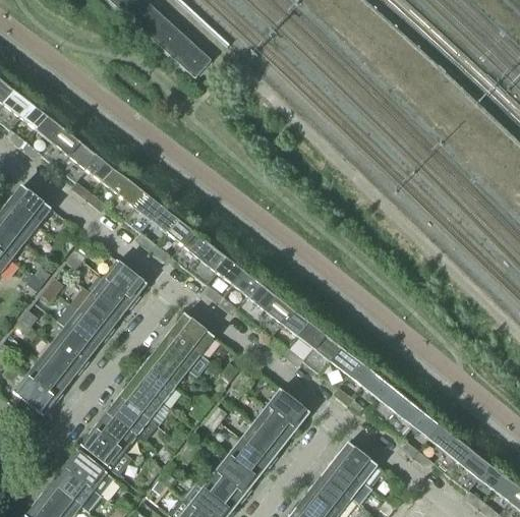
[(181,64),(194,76),(195,77),(196,76),(197,76),(205,68),(208,64),(211,61),(211,60),(211,59),(211,58),(210,57),(146,0),(109,0),(135,23),(169,53),(181,64)]
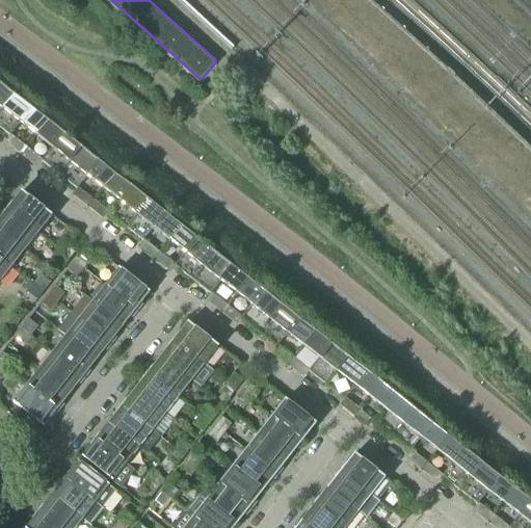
[(530,143),(519,132),(469,84),(414,33),(376,0),(370,0),(410,36),(466,87),(516,135),(530,149),(530,105),(487,64),(431,12),(417,0),(410,0),(428,16),(484,68),(530,111),(530,143)]
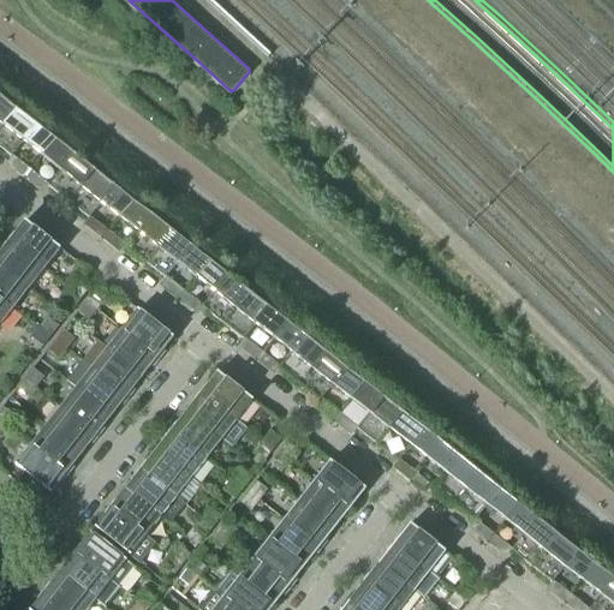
[(0,127),(18,106),(0,91),(0,127)]
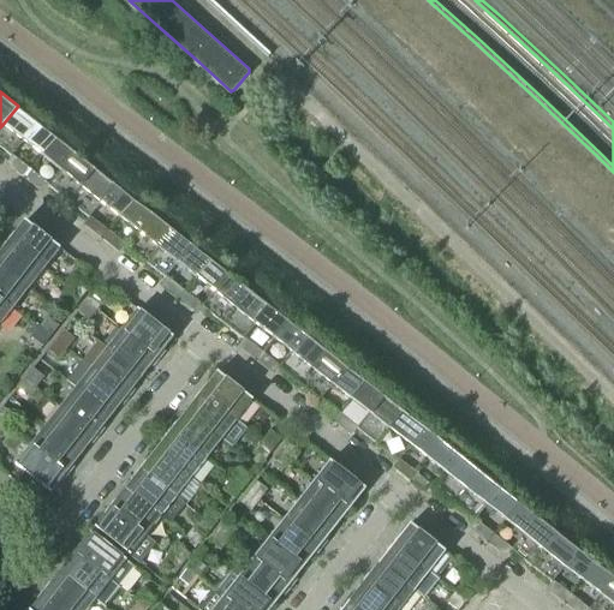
[(25,138),(43,153),(57,136),(18,106),(0,127),(0,144),(12,154),(25,138)]
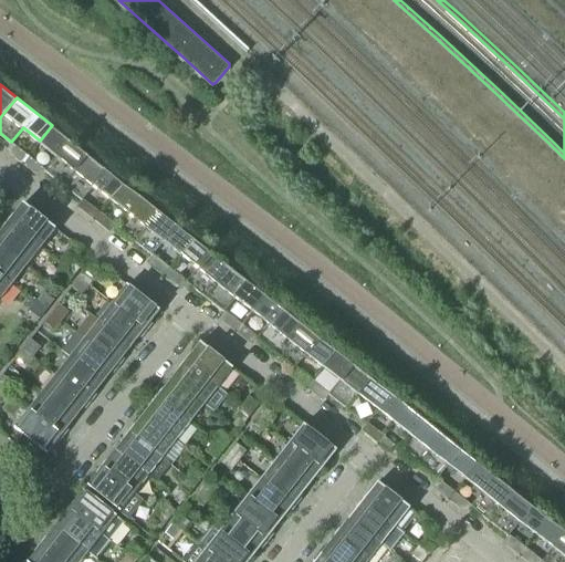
[(44,168),(64,183),(87,154),(52,125),(40,141),(56,154),(44,168)]
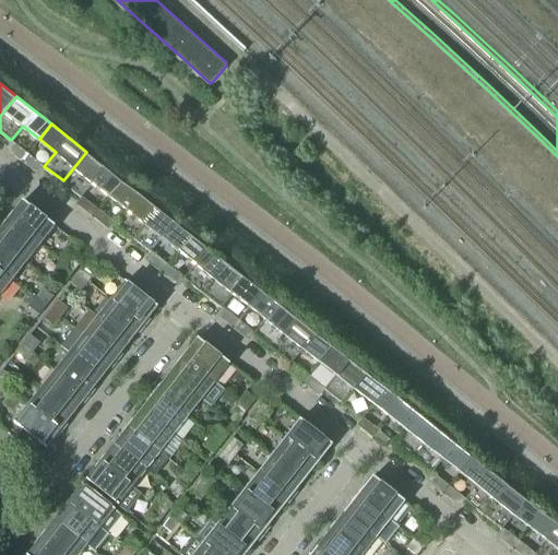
[(10,149),(23,160),(28,151),(16,141),(10,149)]
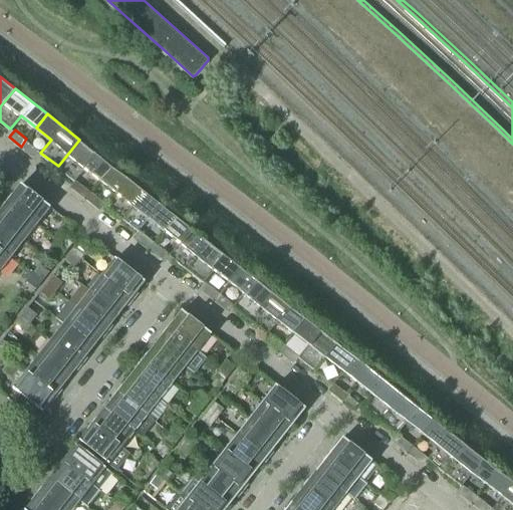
[(26,139),(21,147),(33,156),(38,149),(26,139)]
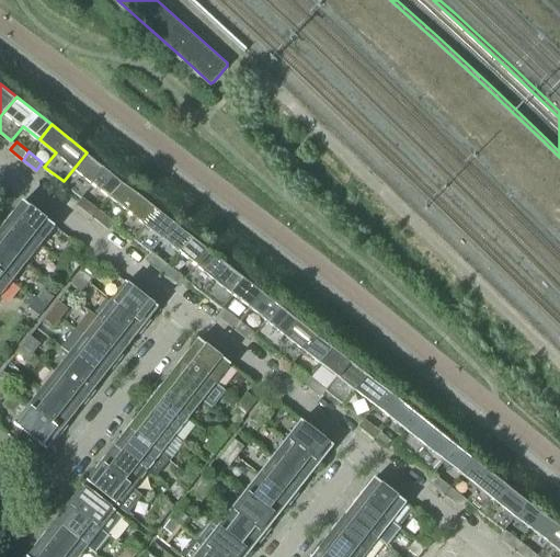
[(93,181),(110,194),(122,180),(87,152),(64,181),(81,196),(93,181)]
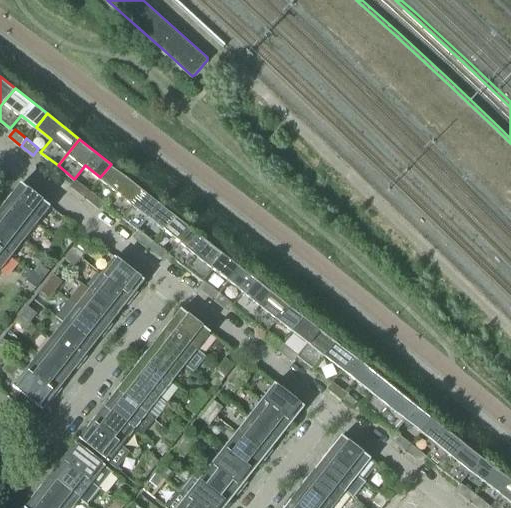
[(105,202),(122,216),(143,189),(111,164),(100,177),(115,189),(105,202)]
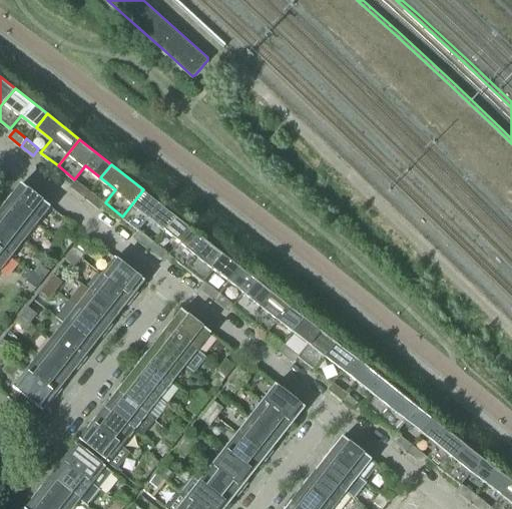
[(73,187),(85,196),(91,189),(79,180),(73,187)]
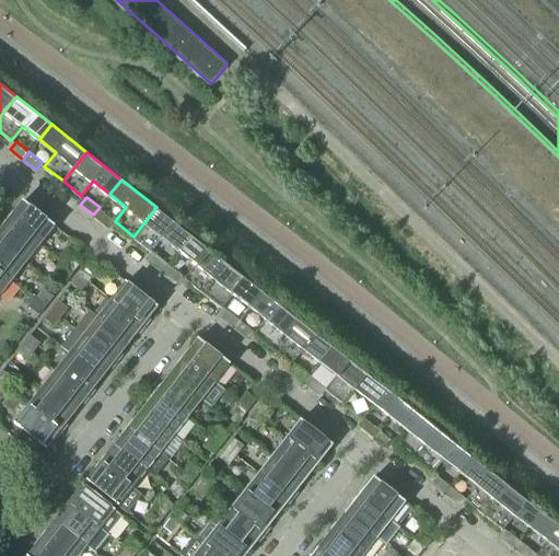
[(24,198),(9,217),(42,243),(56,224),(24,198)]
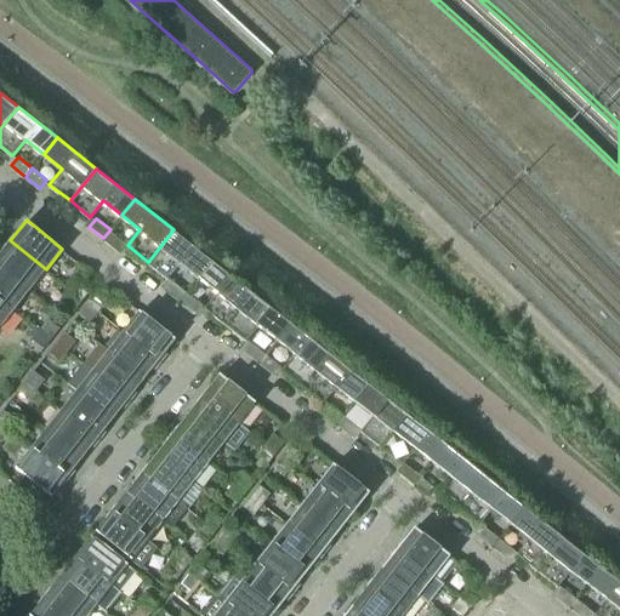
[(111,229),(103,238),(118,250),(124,240),(111,229)]
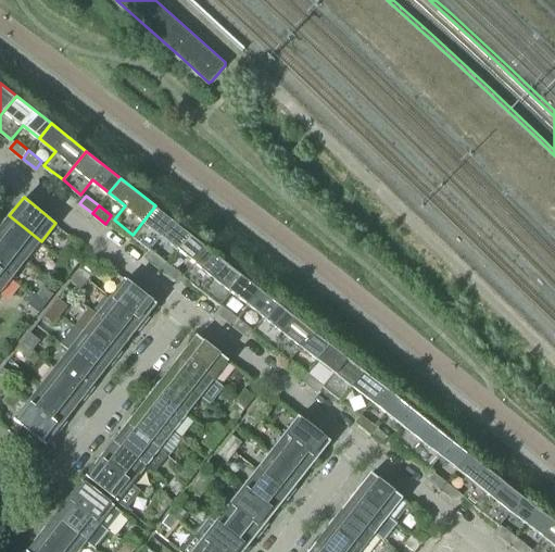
[(162,235),(178,248),(190,233),(155,205),(133,235),(151,249),(162,235)]
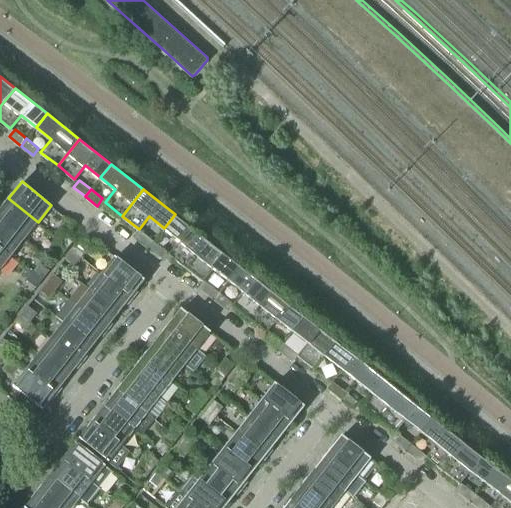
[(8,198),(0,208),(0,217),(25,238),(38,222),(8,198)]
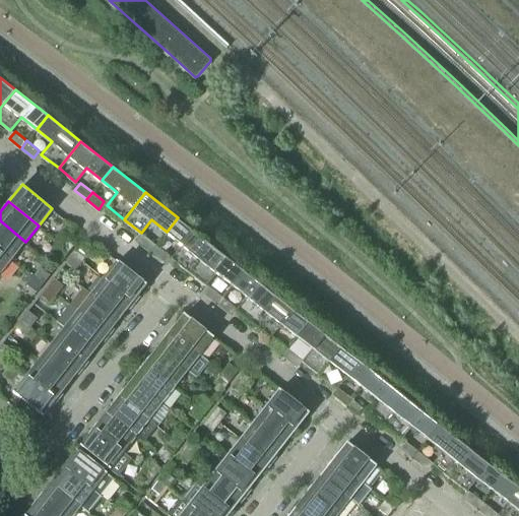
[(172,257),(189,270),(210,244),(178,217),(167,232),(183,244),(172,257)]
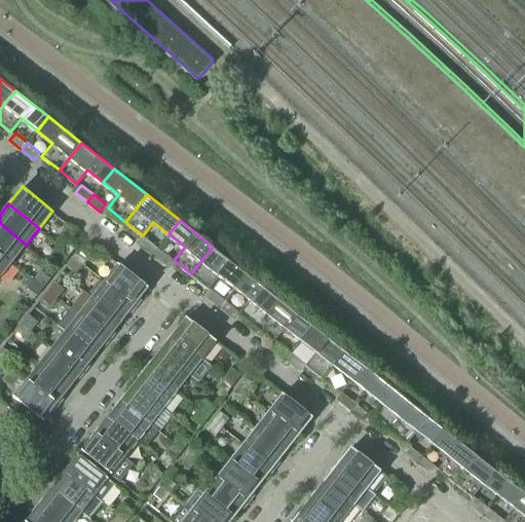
[(0,223),(0,250),(13,261),(26,245),(0,223)]
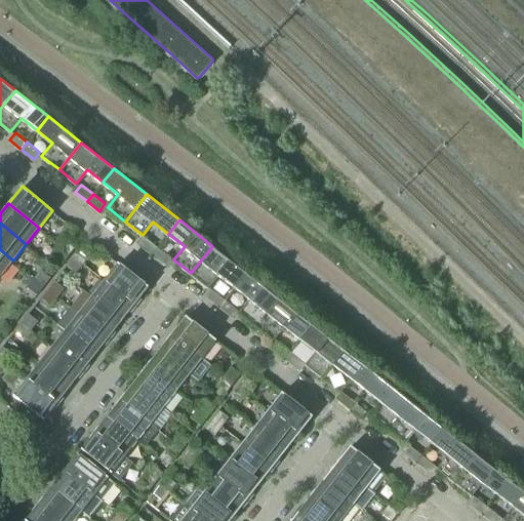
[(68,235),(61,244),(70,251),(77,243),(68,235)]
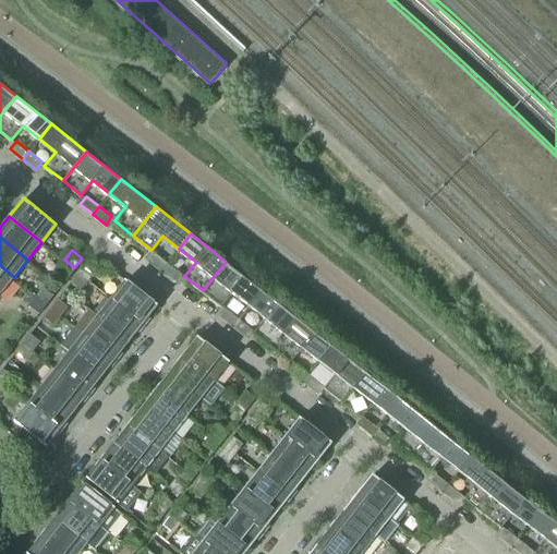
[(149,260),(162,269),(169,262),(156,251),(149,260)]
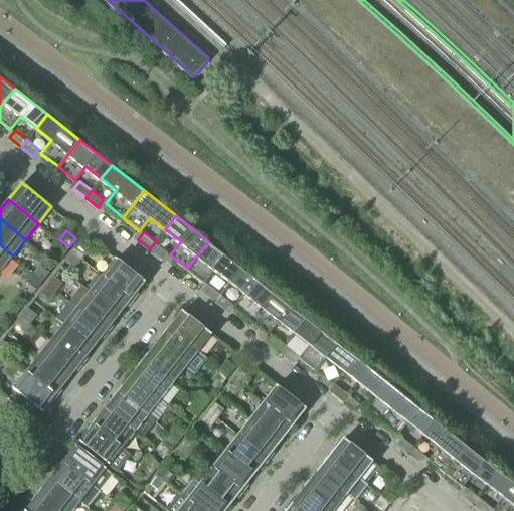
[(68,246),(59,239),(52,248),(61,256),(68,246)]
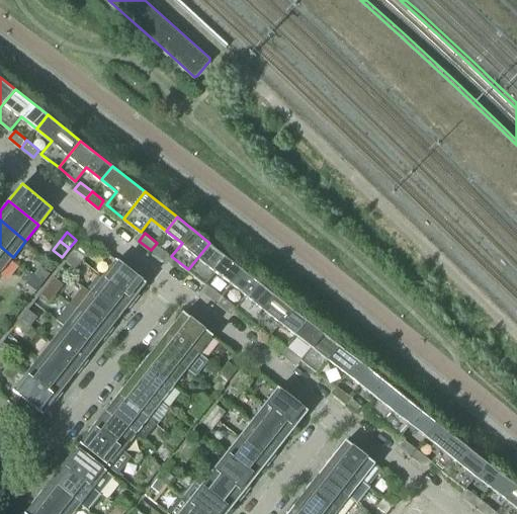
[(80,243),(73,251),(82,259),(89,250),(80,243)]
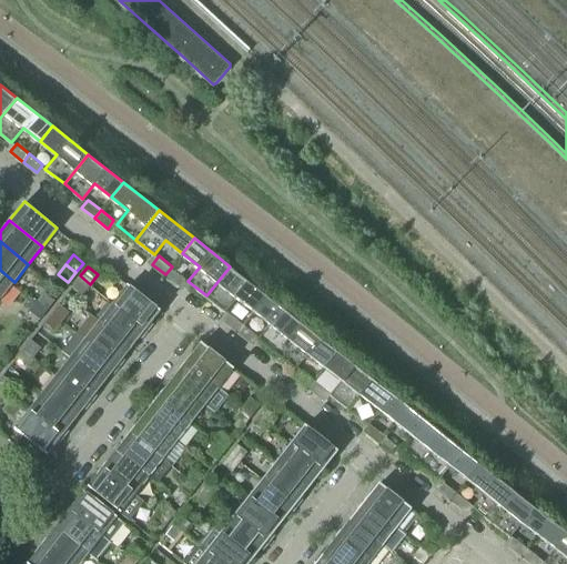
[(172,267),(165,274),(179,285),(185,277),(172,267)]
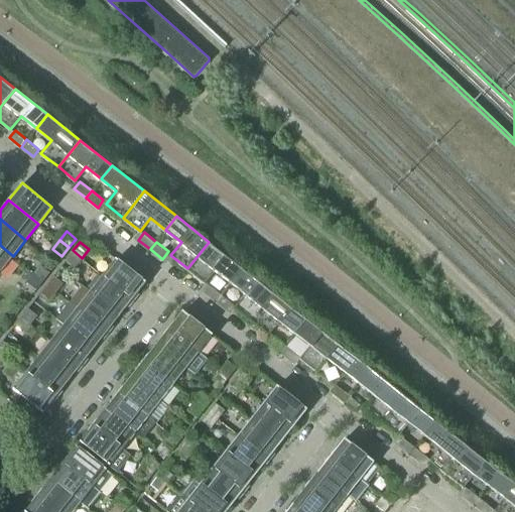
[(216,269),(230,280),(241,267),(209,242),(187,268),(205,282),(216,269)]
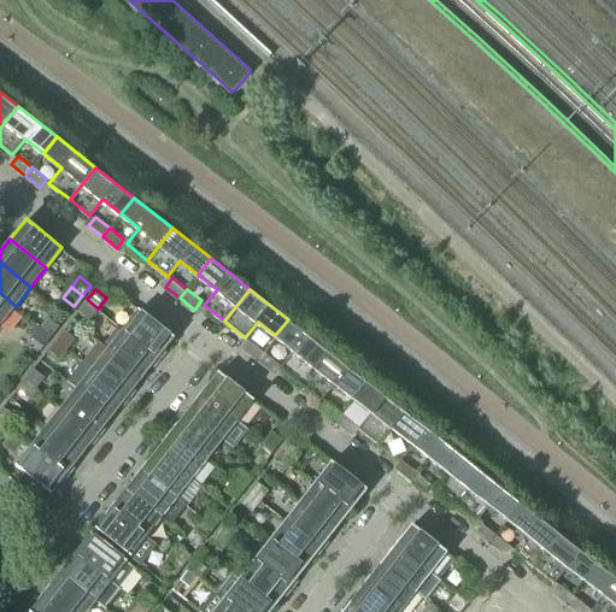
[(0,325),(16,306),(0,293),(0,325)]
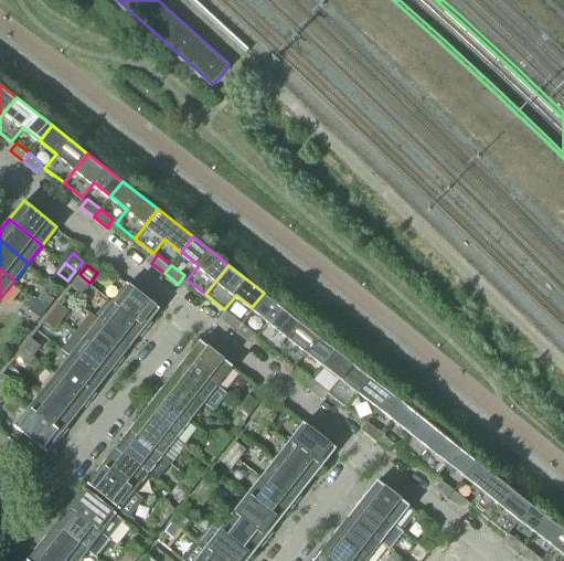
[(89,283),(80,274),(72,284),(83,292),(89,283)]
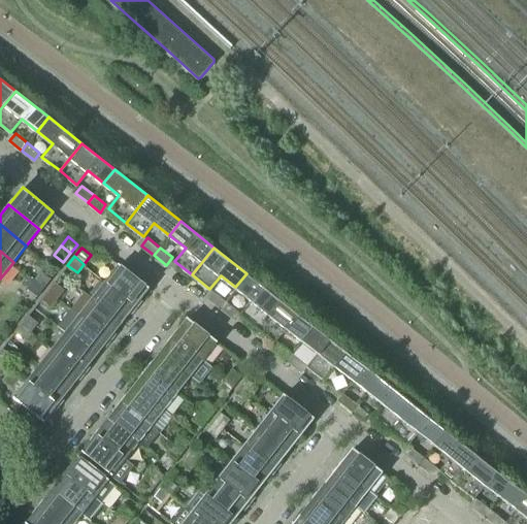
[(119,263),(105,281),(136,305),(150,288),(119,263)]
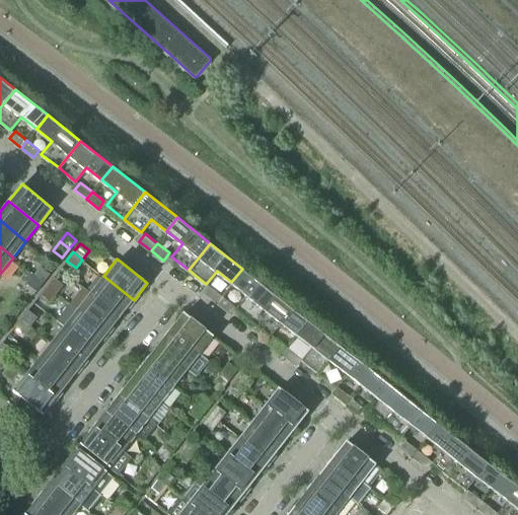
[(41,265),(34,274),(44,282),(51,273),(41,265)]
